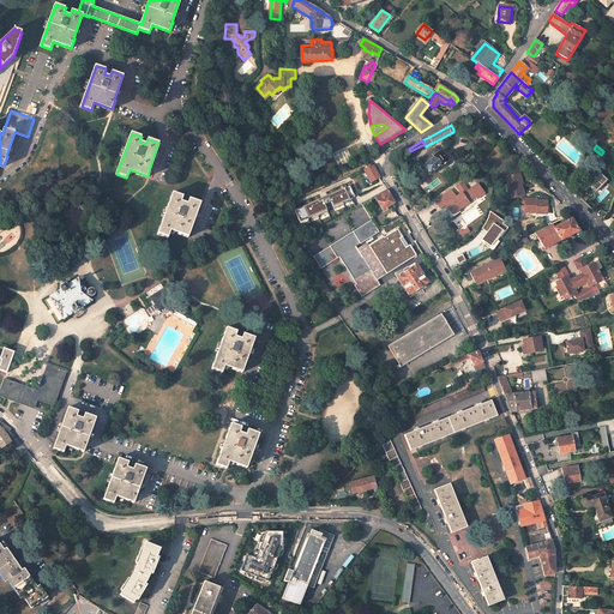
[(435,146),(420,160),(423,164),(423,166),(431,174),(440,166),(441,167),(443,166),(443,167),(444,167),(445,167),(446,166),(447,164),(447,163),(447,162),(440,151),(439,151),(435,146)]
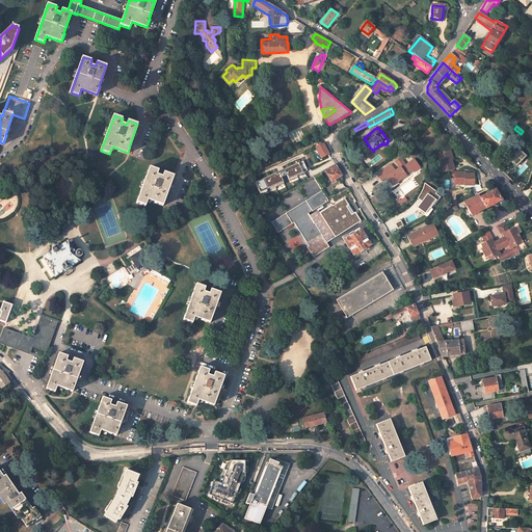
[(301,130),(289,135),(293,145),(306,140),(301,130)]
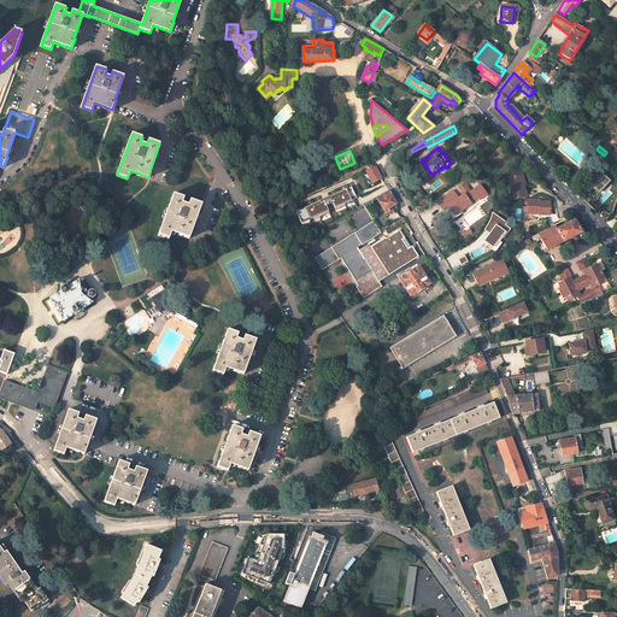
[(376,166),(368,170),(374,182),(382,178),(376,166)]
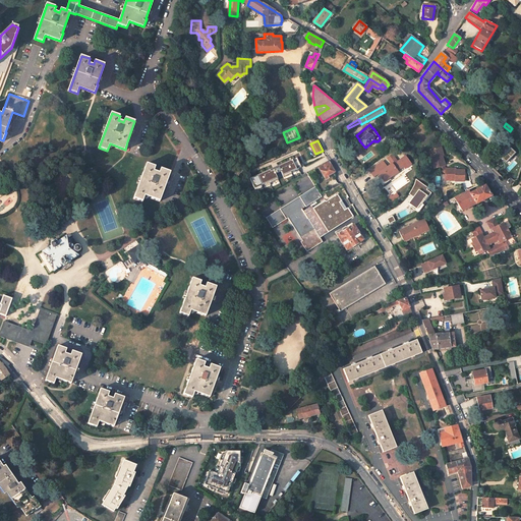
[(441,147),(431,149),(433,158),(430,159),(433,168),(440,167),(444,166),(442,157),(443,157),(441,147)]
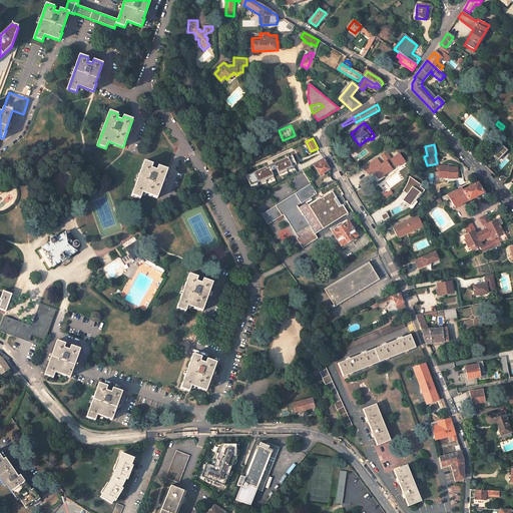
[(295,155),(257,172),(263,184),(279,176),(277,172),(280,171),(282,174),(300,165),(295,155)]
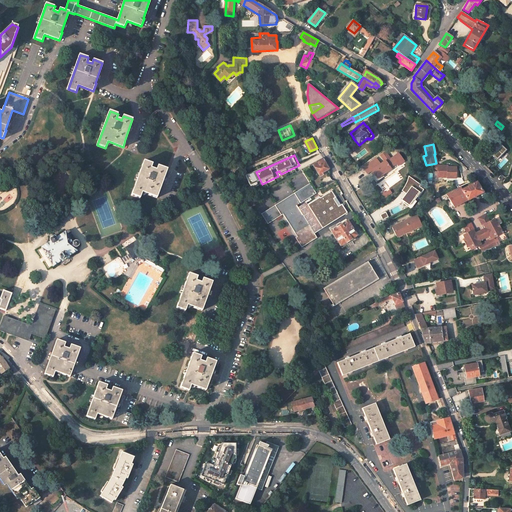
[(320,155),(307,162),(308,163),(309,166),(313,164),(323,159),(320,155)]
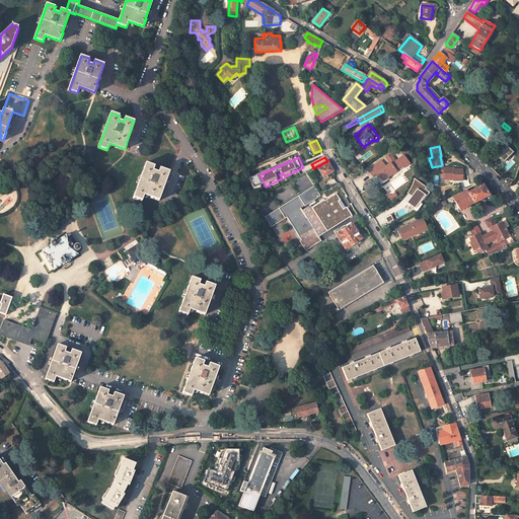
[(317,166),(323,177),(334,172),(327,161),(317,166)]
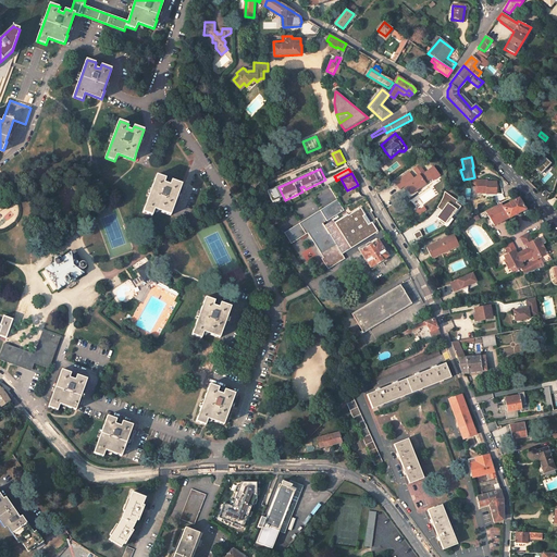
[(409,183),(415,181),(410,173),(405,176),(409,183)]
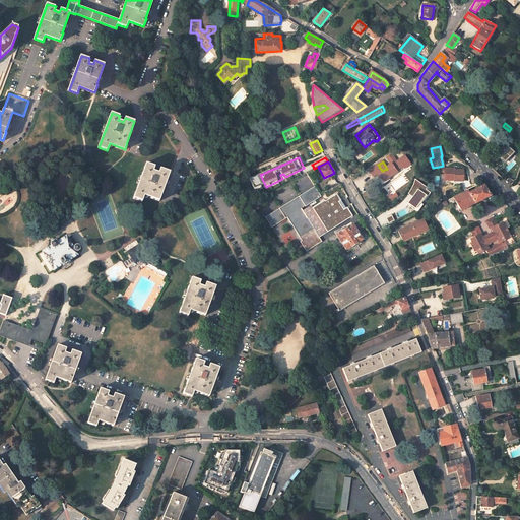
[(146,163),(134,198),(142,201),(144,195),(159,200),(163,192),(161,192),(169,172),(160,168),(158,173),(153,171),(155,167),(146,163)]
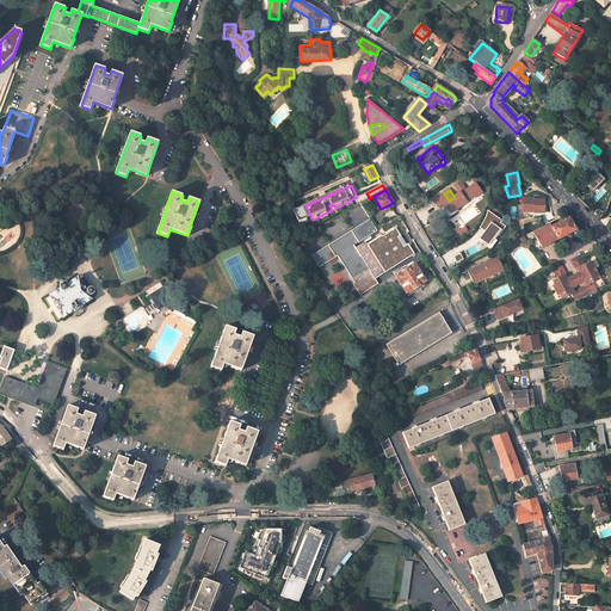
[(534,197),(522,197),(522,201),(522,208),(532,209),(532,211),(543,213),(543,198),(534,199),(534,197)]
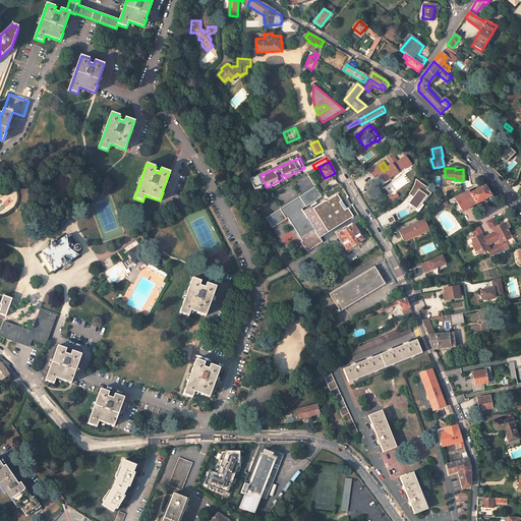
[(470,191),(456,198),(463,212),(493,197),(487,186),(472,193),(470,191)]
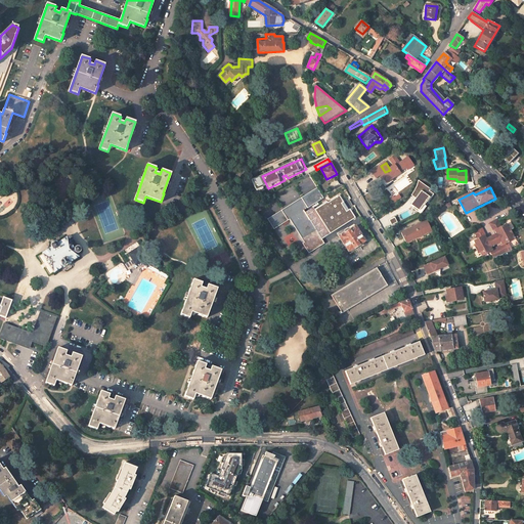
[(317,188),(269,219),(275,228),(291,219),(306,243),(304,244),(309,253),(324,244),(321,238),(304,211),(313,206),(323,199),(317,188)]
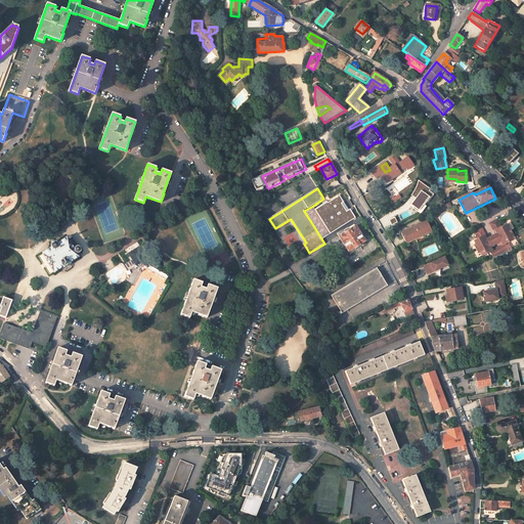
[(425,191),(413,205),(422,212),(433,198),(425,191)]
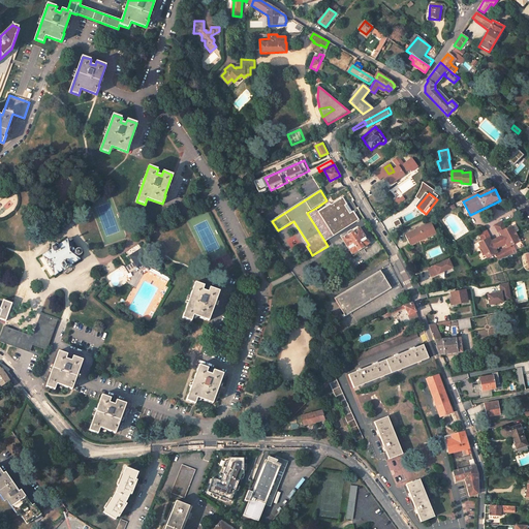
[(319,212),(316,208),(307,213),(324,241),(360,219),(353,211),(352,212),(343,197),(332,205),(331,204),(319,212)]
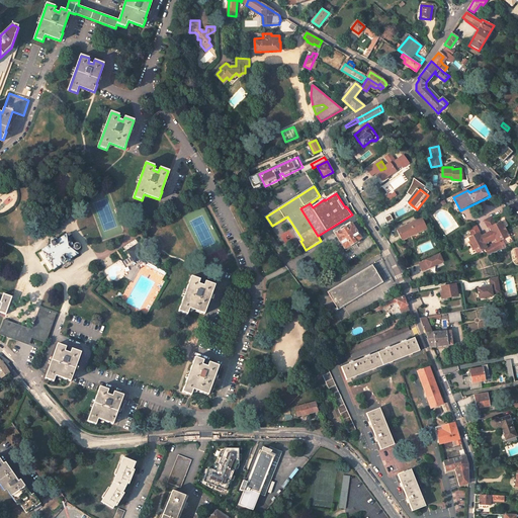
[(421,218),(397,230),(402,240),(426,228),(421,218)]
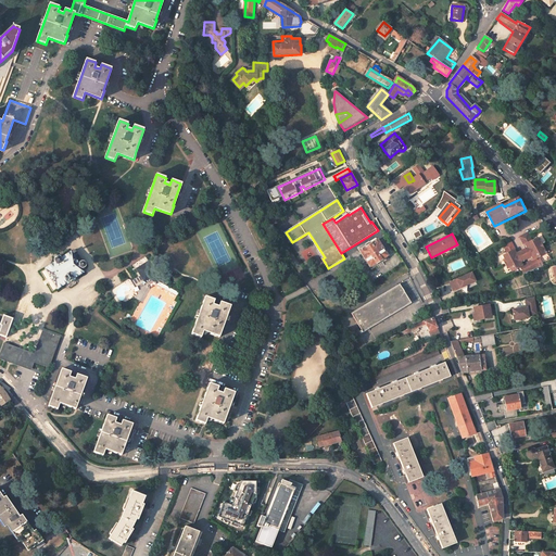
[(513,241),(505,245),(508,253),(506,254),(507,258),(504,260),(508,268),(512,267),(513,270),(521,267),(525,274),(540,268),(535,261),(544,256),(542,253),(545,251),(541,242),(538,244),(536,240),(533,242),(530,234),(521,237),(526,245),(527,245),(529,249),(530,249),(533,256),(532,256),(533,261),(522,266),(520,262),(520,263),(516,255),(517,254),(516,251),(517,250),(513,241)]
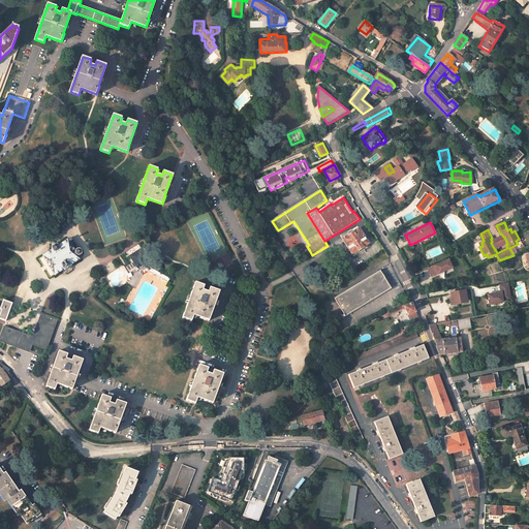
[(359,228),(354,231),(342,239),(351,253),(358,250),(359,251),(364,247),(363,246),(369,243),(359,228)]
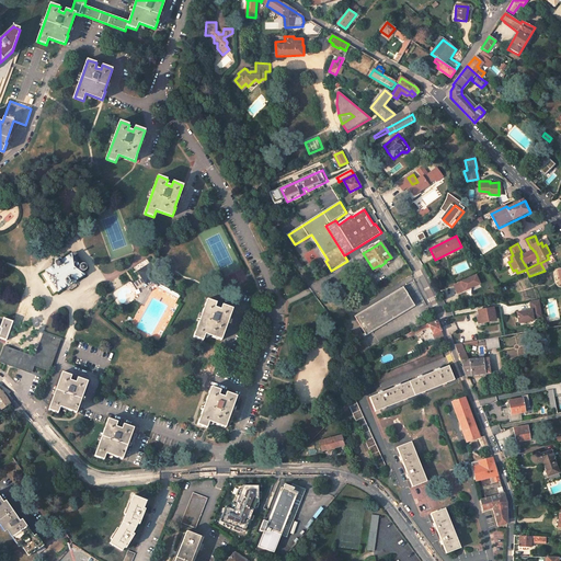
[(522,256),(521,258),(525,265),(525,264),(537,259),(538,259),(535,251),(534,251),(522,256)]
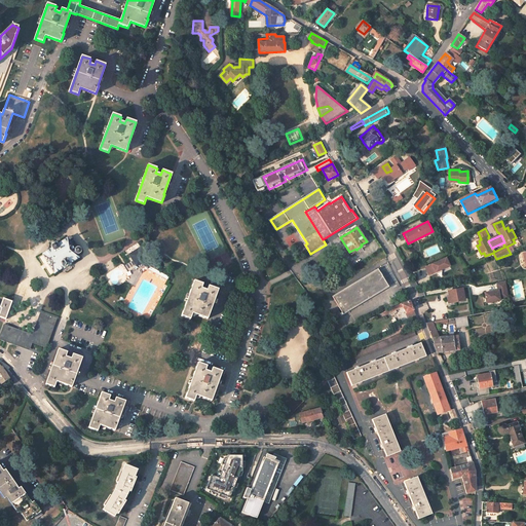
[(64,268),(71,264),(71,263),(80,258),(77,254),(79,254),(80,253),(81,252),(81,250),(81,249),(79,248),(78,247),(77,248),(75,249),(75,250),(67,237),(58,243),(58,242),(55,242),(52,245),(51,247),(52,248),(42,254),(47,261),(46,261),(49,267),(50,266),(54,273),(64,267),(64,268)]
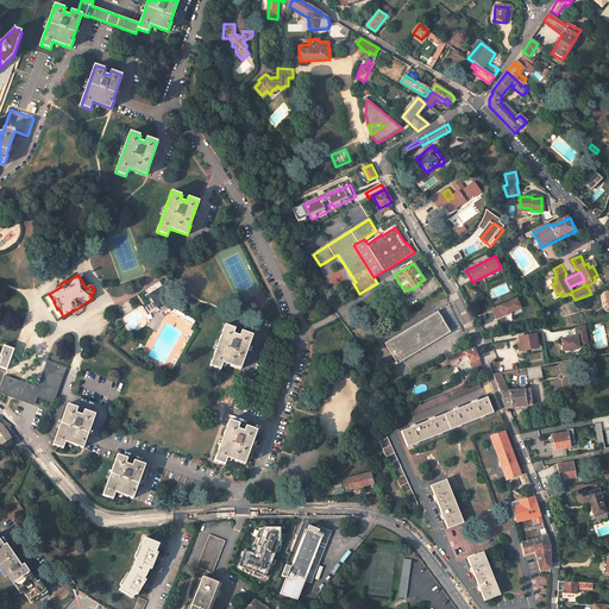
[(171,299),(163,286),(157,289),(165,303),(171,300),(174,305),(176,303),(174,297),(171,299)]
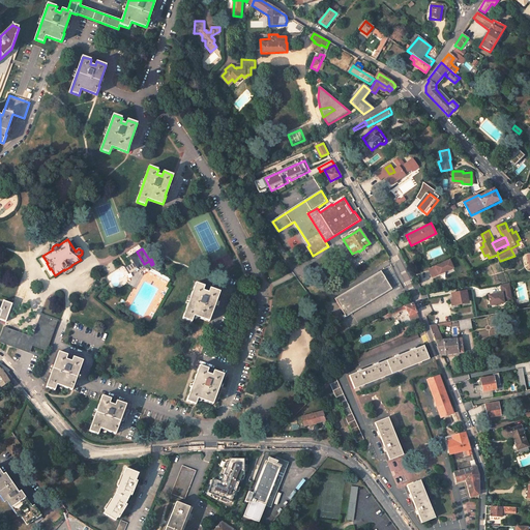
[(144,264),(137,252),(130,256),(138,267),(144,264)]
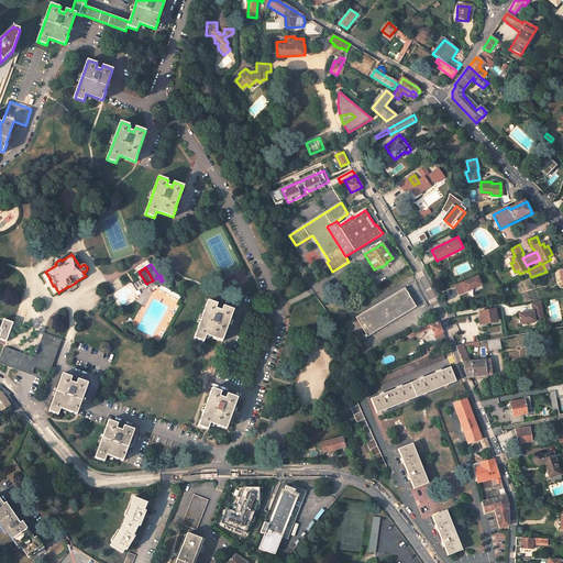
[(477,277),(455,287),(460,296),(482,285),(477,277)]
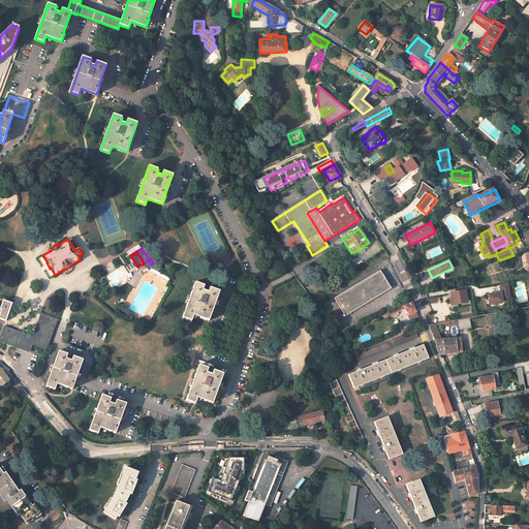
[(392,288),(380,269),(335,297),(344,313),(343,313),(345,315),(346,316),(392,288)]
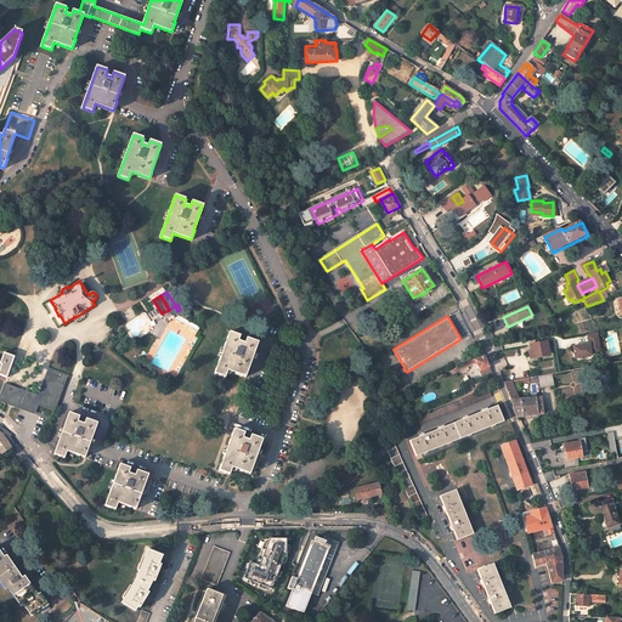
[(248,366),(256,341),(247,338),(244,343),(238,340),(241,335),(231,332),(215,374),(225,378),(228,369),(246,375),(249,367),(248,366)]
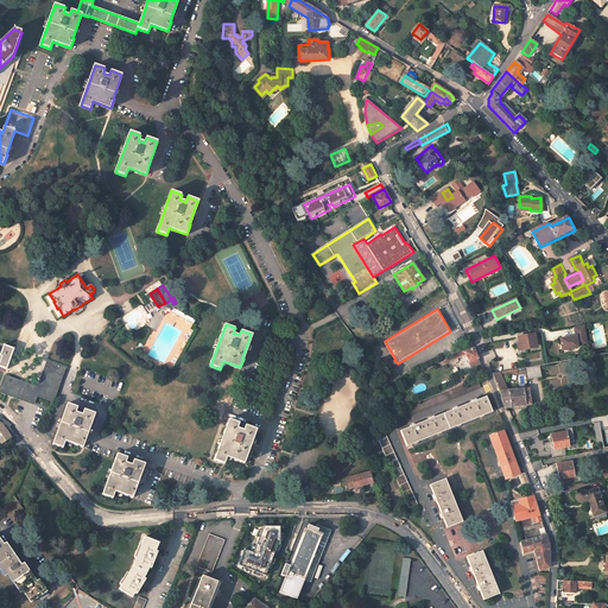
[(561,340),(563,352),(578,349),(578,347),(587,344),(584,328),(575,329),(576,337),(561,340)]
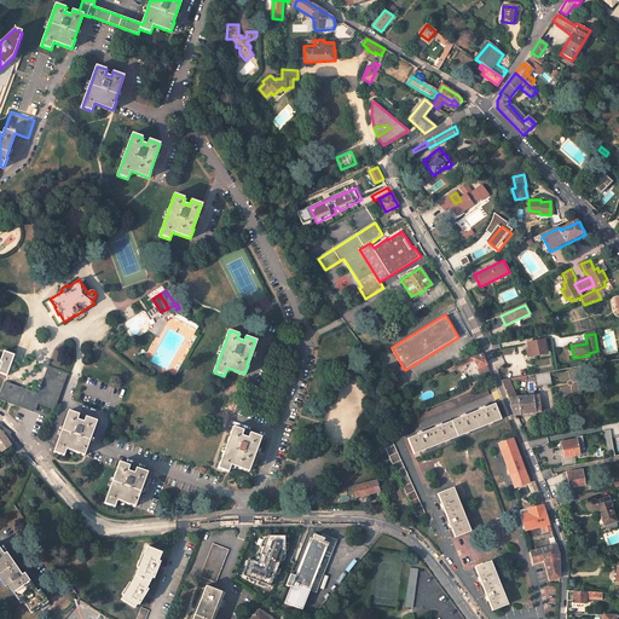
[(544,342),(528,345),(530,351),(526,352),(527,359),(532,358),(531,357),(545,354),(544,342)]
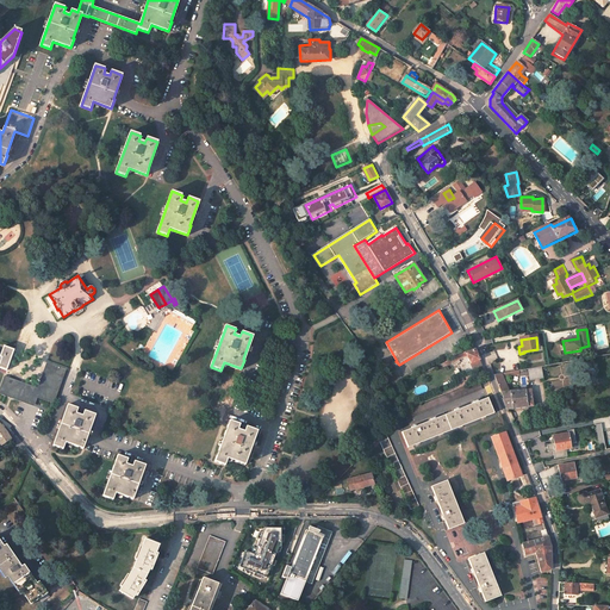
[(0,367),(6,369),(13,349),(4,346),(0,356),(0,355),(0,367)]
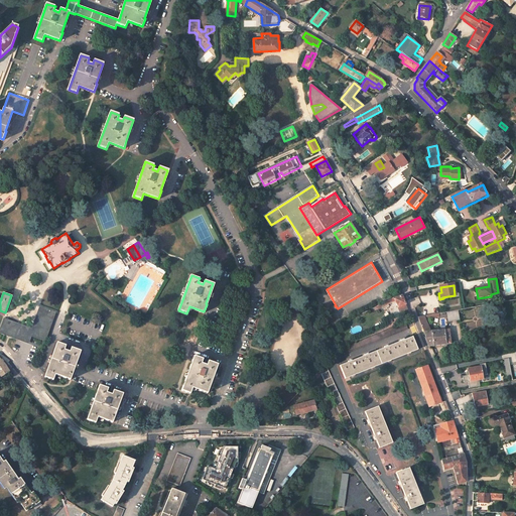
[(396,301),(399,307),(406,304),(401,293),(394,297),(396,301)]
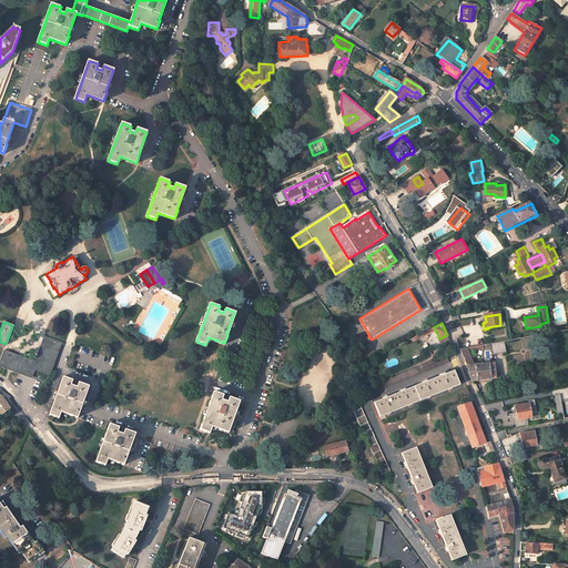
[(422,337),(427,335),(436,332),(434,327),(421,334),(422,337)]
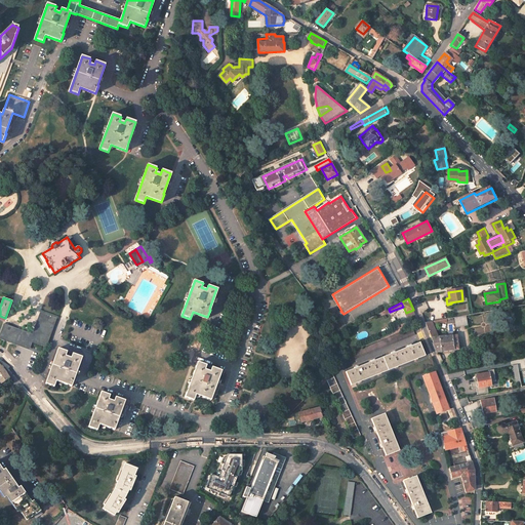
[(41,316),(33,337),(46,341),(53,320),(55,321),(57,317),(40,311),(39,315),(41,316)]
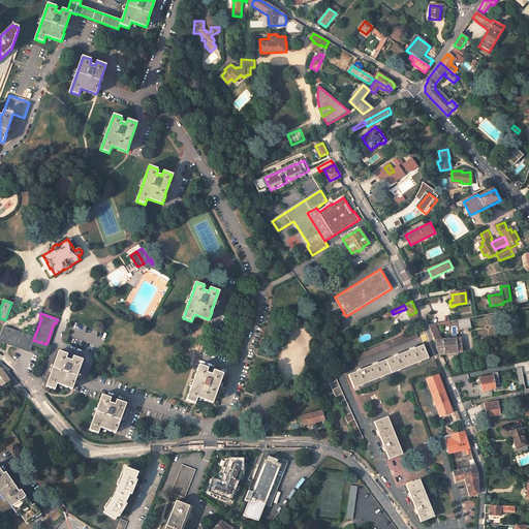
[(32,336),(7,327),(6,329),(28,336),(24,347),(0,338),(0,341),(30,352),(33,345),(47,349),(56,323),(54,322),(47,344),(33,340),(41,318),(39,317),(32,336)]
